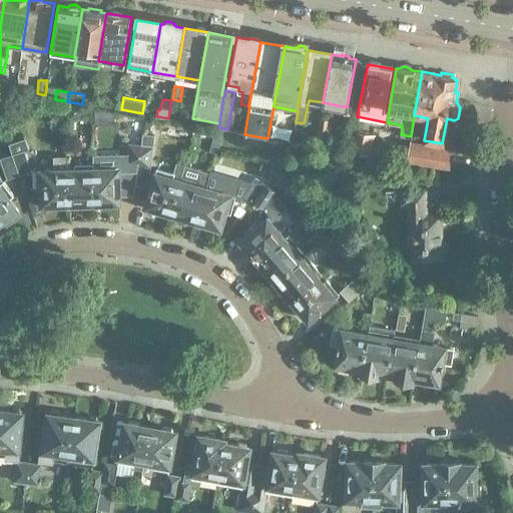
[(82,104),(68,104),(68,118),(82,118),(82,104)]
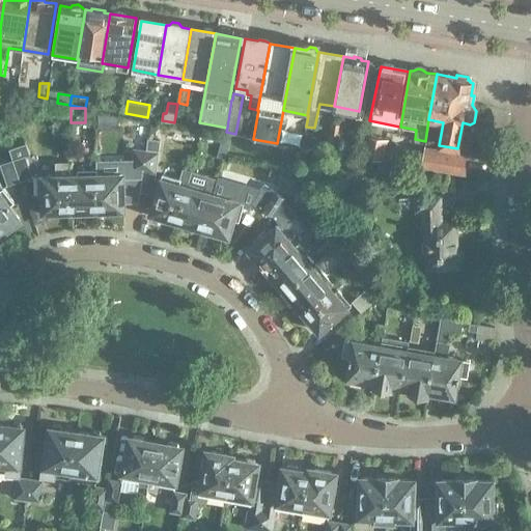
[(389,138),(366,134),(362,156),(385,160),(389,138)]
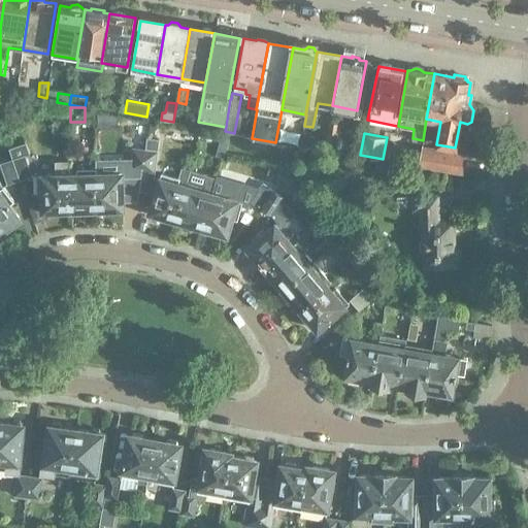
[(175,220),(186,185),(177,183),(179,177),(161,172),(160,178),(155,176),(159,150),(157,150),(159,138),(146,137),(144,149),(142,170),(139,192),(155,194),(150,211),(175,220)]
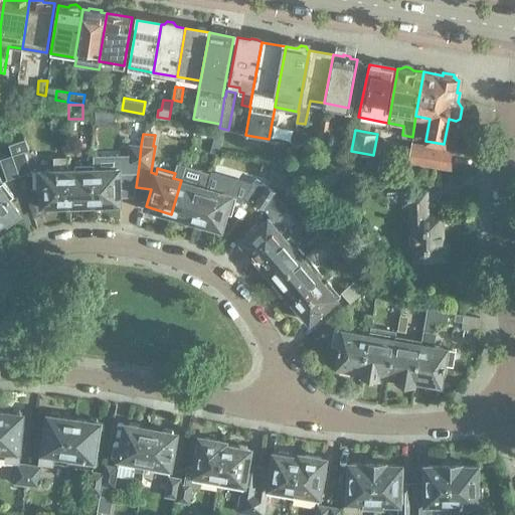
[(9,145),(12,155),(13,154),(20,175),(32,171),(25,152),(29,150),(25,139),(9,145)]
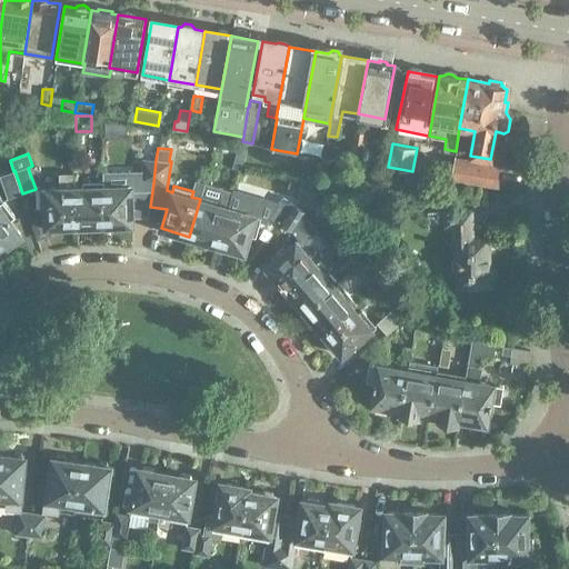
[(501,163),(456,155),(452,177),(497,185),(501,163)]
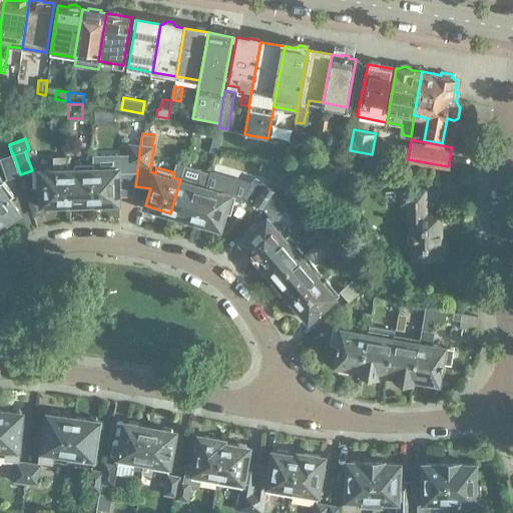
[(125,164),(138,165),(140,144),(128,142),(125,164)]
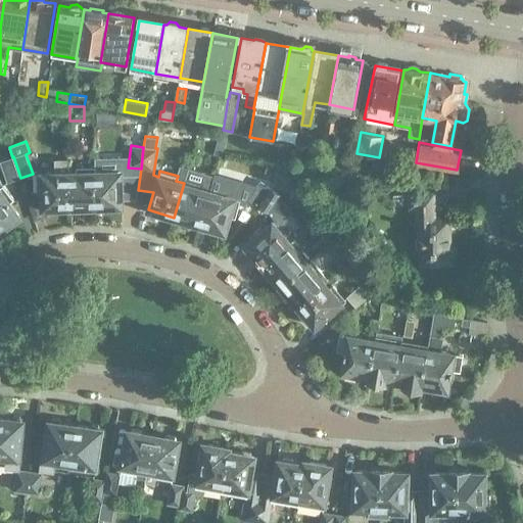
[(13,156),(12,157),(0,161),(7,182),(20,178),(13,156)]
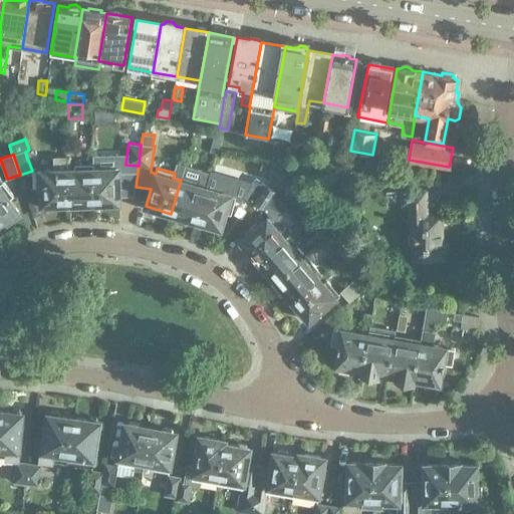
[(54,157),(54,169),(36,170),(37,187),(41,187),(42,205),(69,204),(67,169),(68,169),(68,156),(54,157)]
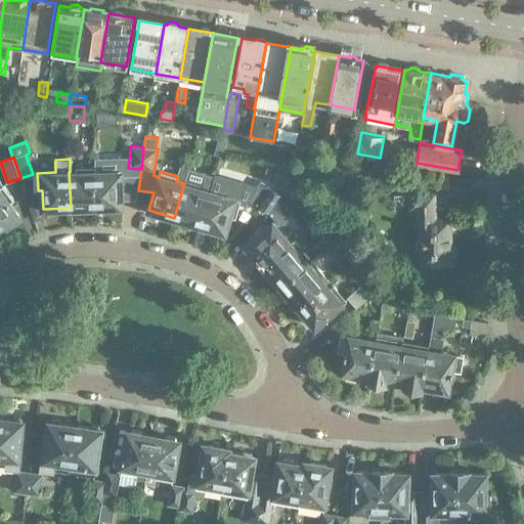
[(103,170),(95,170),(96,207),(123,206),(121,166),(103,167),(103,170)]
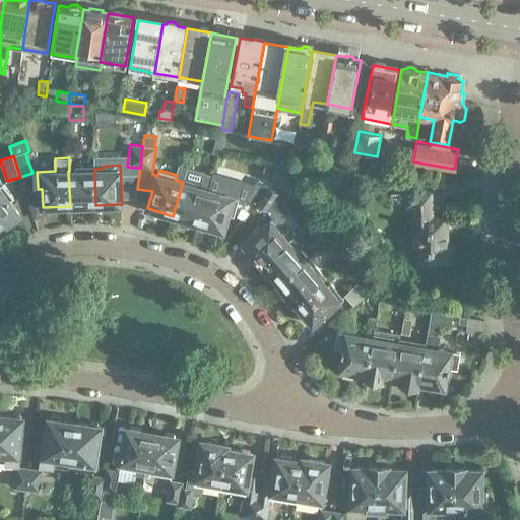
[(69,171),(68,171),(70,206),(95,205),(94,169),(94,166),(76,166),(76,170),(69,171)]
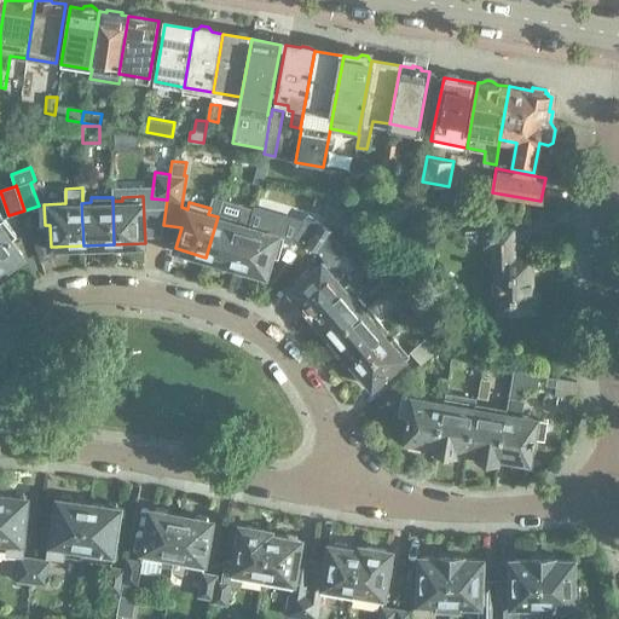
[(218,217),(206,258),(236,266),(248,225),(253,207),(223,198),(218,217)]
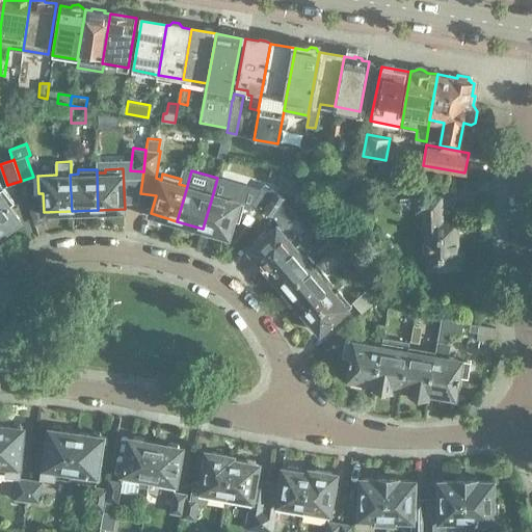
[(0,182),(0,236),(22,221),(11,207),(16,204),(0,182)]
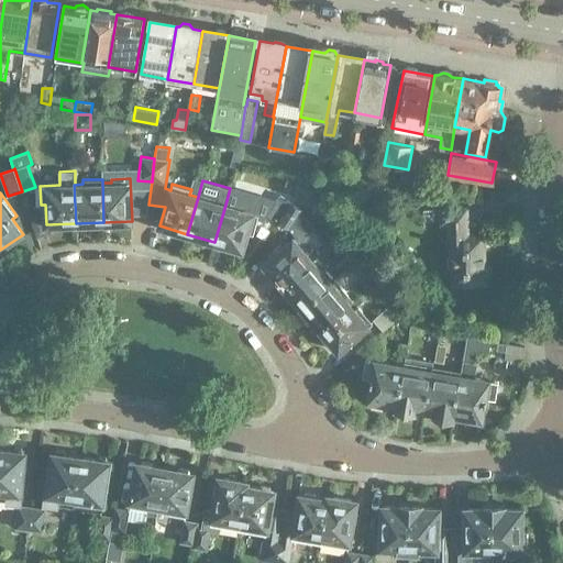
[(266,213),(278,221),(291,201),(280,194),(266,213)]
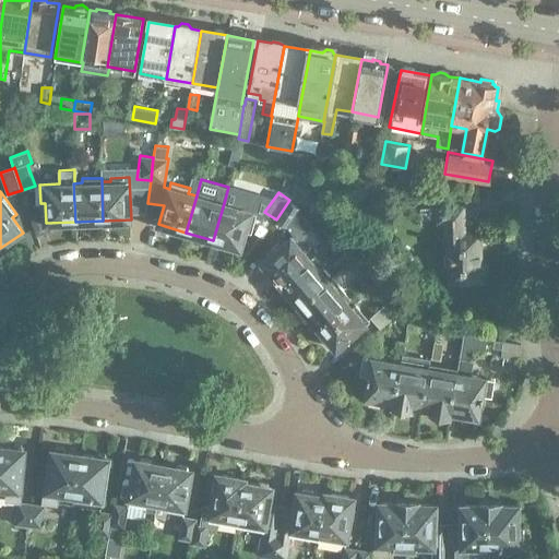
[(289,200),(276,219),(288,227),(301,207),(289,200)]
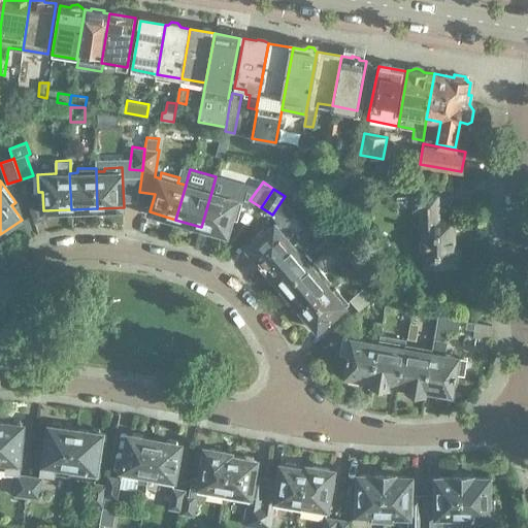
[(211,192),(201,227),(226,234),(231,217),(237,219),(242,201),(211,192)]
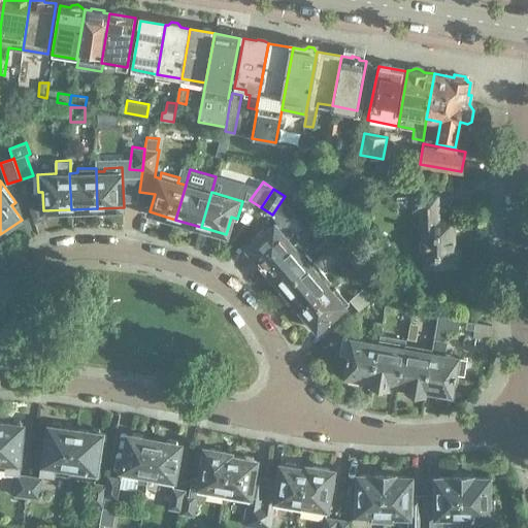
[(436,196),(411,196),(411,210),(419,210),(419,235),(422,235),(423,265),(459,264),(458,250),(449,250),(448,221),(436,222),(436,196)]
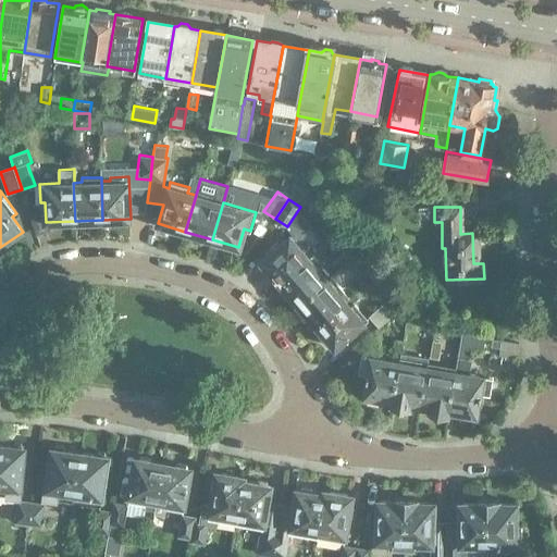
[(261,262),(281,284),(312,256),(294,234),(261,262)]
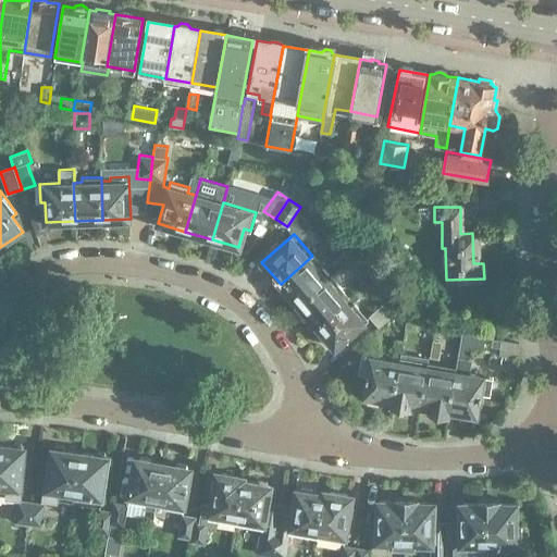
[(343,251),(350,260),(358,252),(351,245),(343,251)]
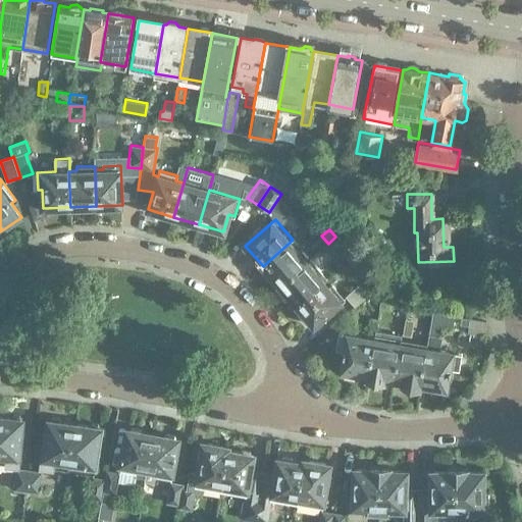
[(335,237),(328,244),(333,250),(342,243),(335,237)]
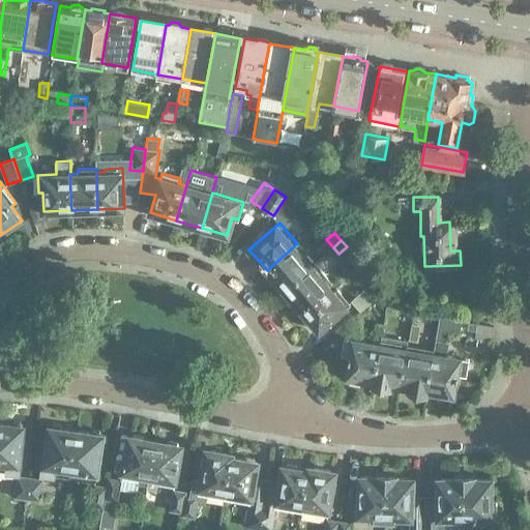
[(297,243),(267,270),(285,290),(315,263),(297,243)]
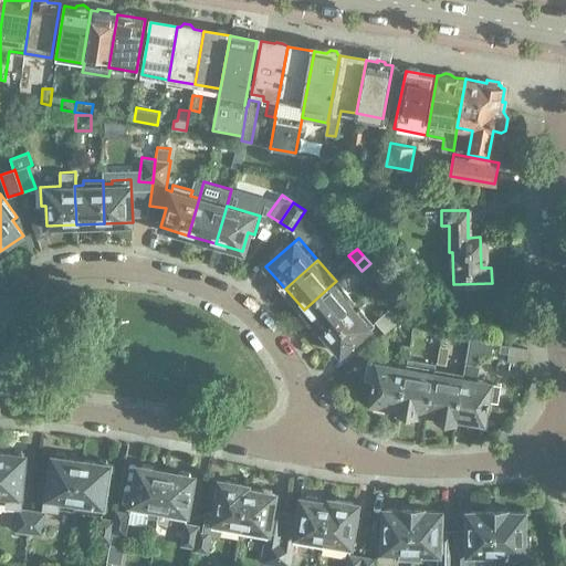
[(336,281),(304,310),(323,332),(350,306),(355,303),(336,281)]
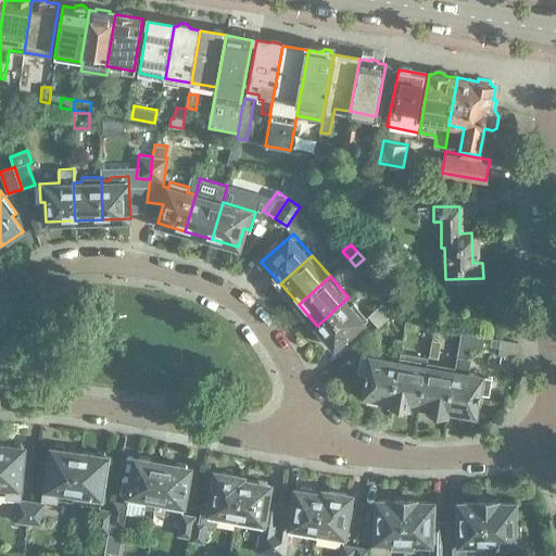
[(386,300),(368,315),(378,326),(395,311),(386,300)]
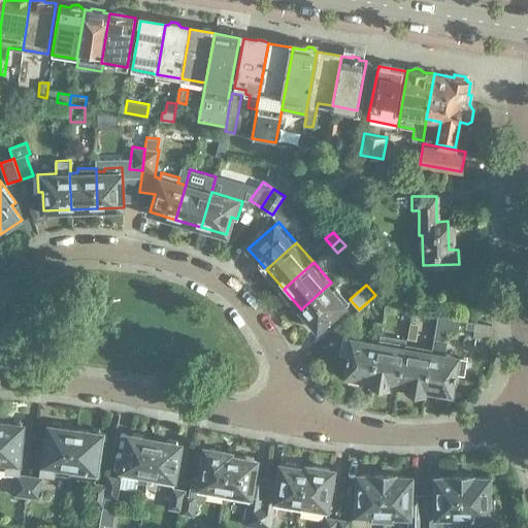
[(327,286),(301,309),(319,329),(349,303),(335,288),(332,291),(327,286)]
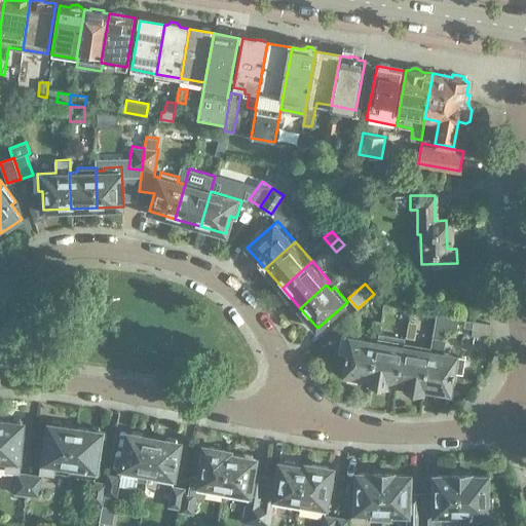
[(437,313),(433,338),(443,340),(446,328),(456,329),(458,317),(437,313)]
